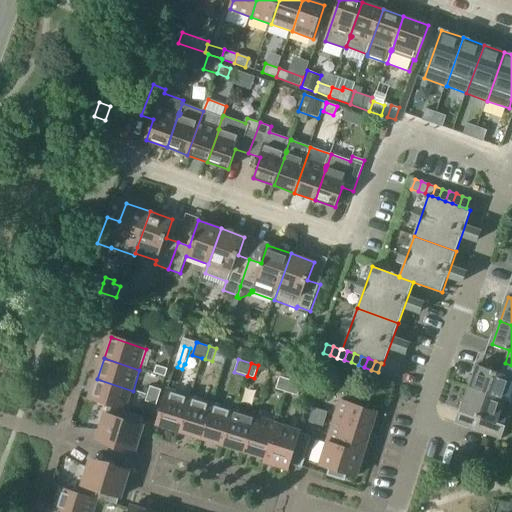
[(478,365),(470,389),(505,401),(511,403),(511,365),(505,363),(501,373),(478,365)]
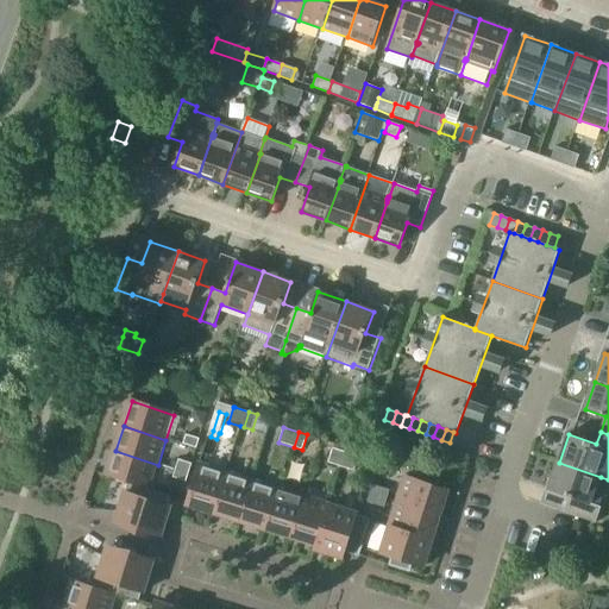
[(200,438),(186,434),(182,444),(196,449),(200,438)]
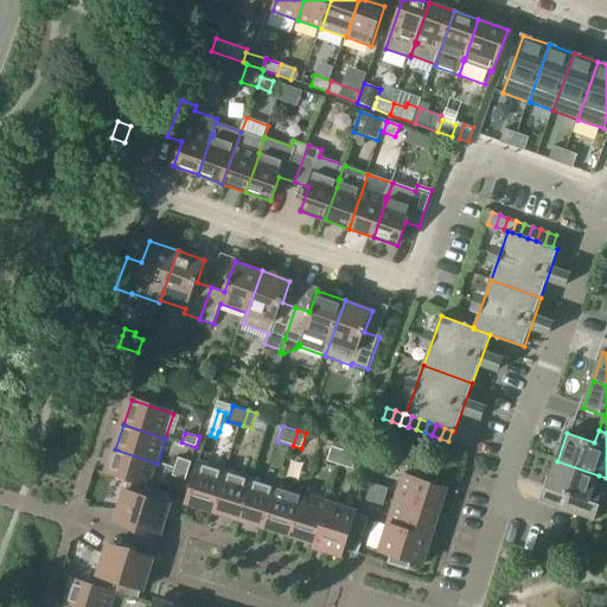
[(347,452),(331,446),(326,461),(343,467),(343,466),(347,452)]
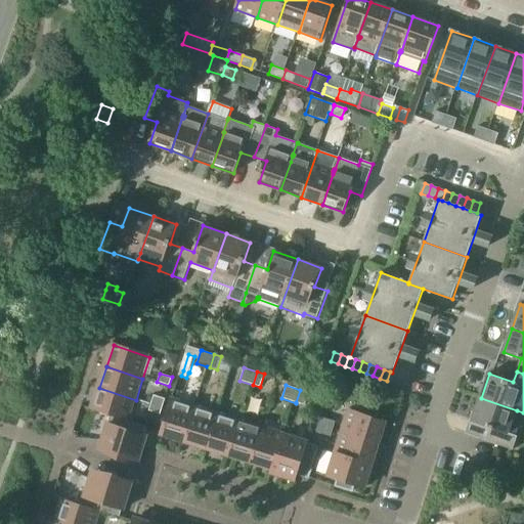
[(93,409),(113,416),(129,421),(136,400),(99,388),(93,409)]
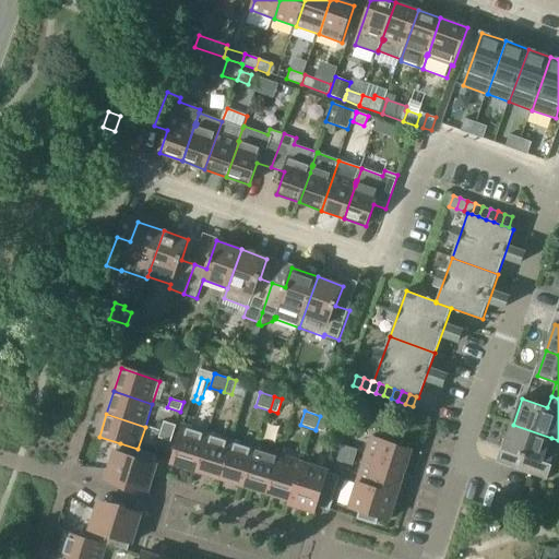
[(320,416),(316,429),(316,430),(324,432),(329,418),(320,416)]
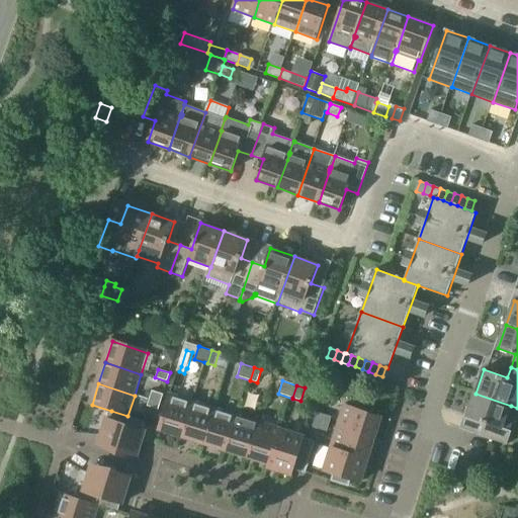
[(149,400),(160,404),(163,395),(152,391),(149,400)]
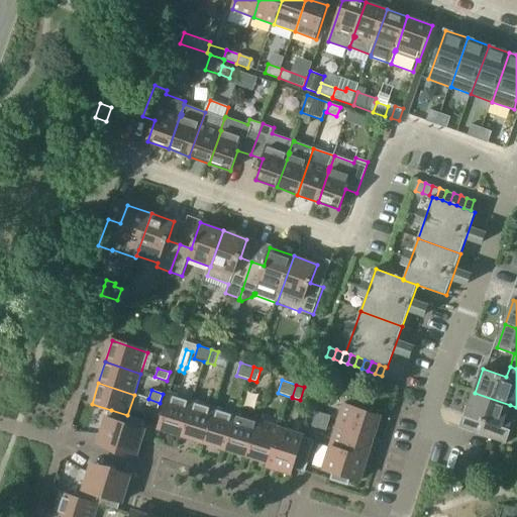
[(484,421),(480,435),(507,444),(512,430),(503,427),(510,405),(475,393),(467,415),(484,421)]
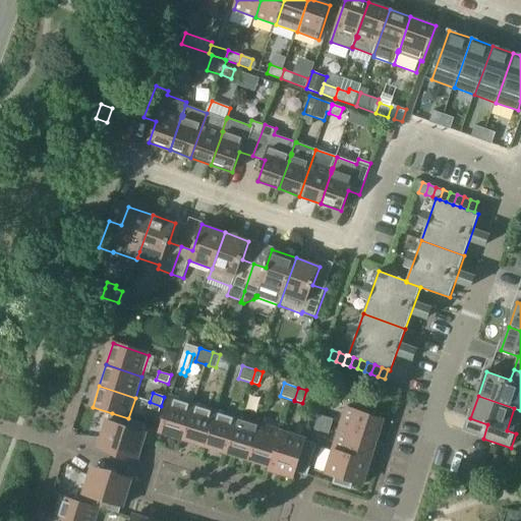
[(173,398),(163,429),(162,430),(185,438),(195,405),(173,398)]
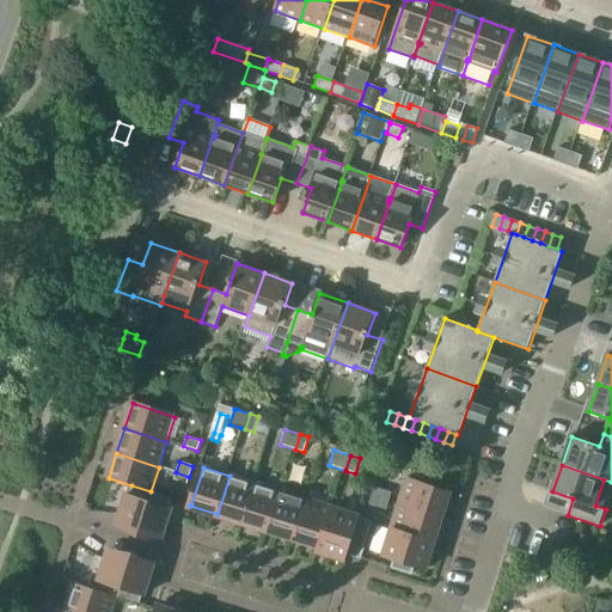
[(189,477),(176,472),(173,479),(187,484),(189,477)]
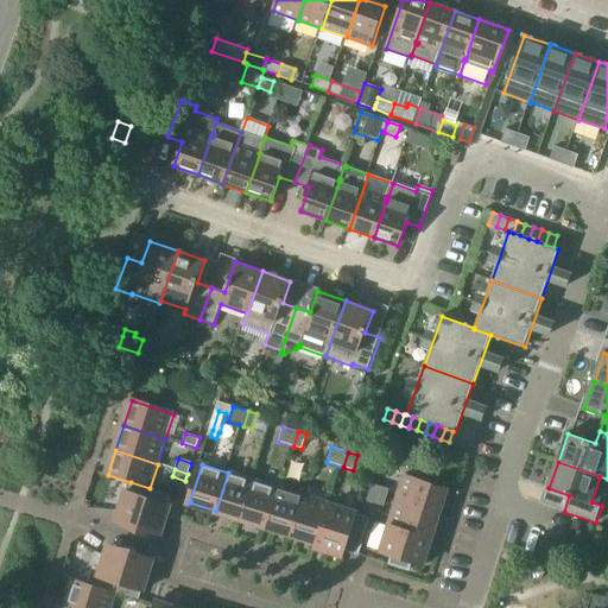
[(242,519),(254,481),(228,473),(216,511),(242,519)]
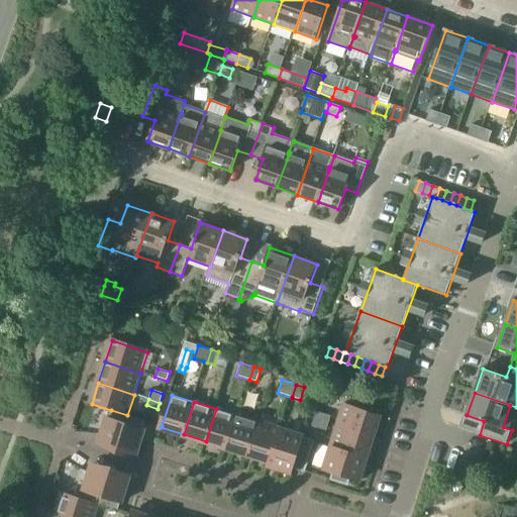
[(339,427),(375,439),(382,418),(346,407),(339,427)]
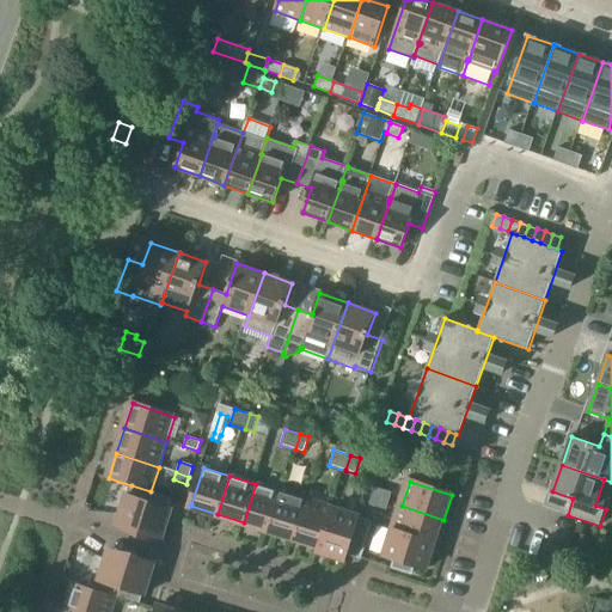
[(269,531),(281,493),(256,484),(244,522),(269,531)]
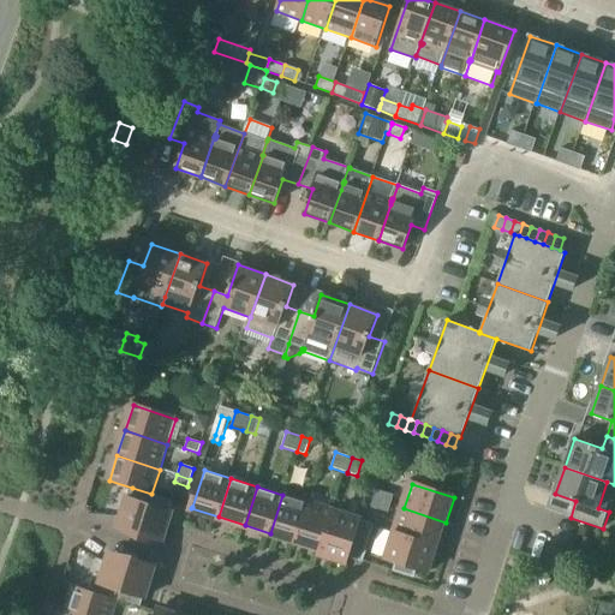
[(133,524),(130,532),(153,539),(155,530),(166,533),(175,502),(151,495),(151,494),(132,488),(121,520),(133,524)]
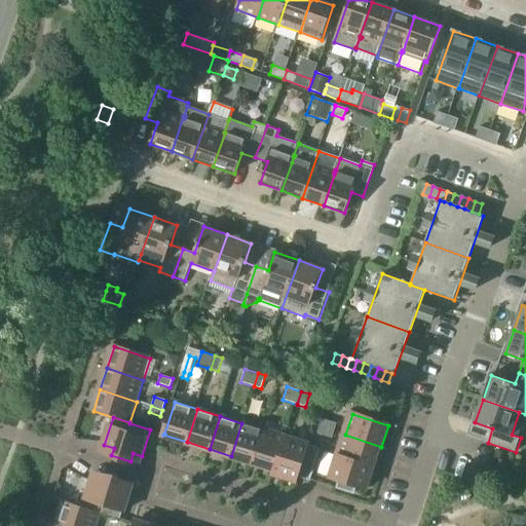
[(318,426),(334,431),(336,423),(322,418),(318,426)]
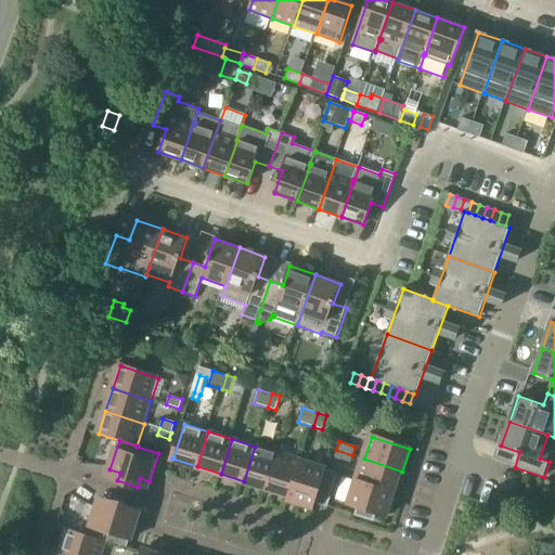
[(268,489),(279,454),(255,447),(244,481),(268,489)]
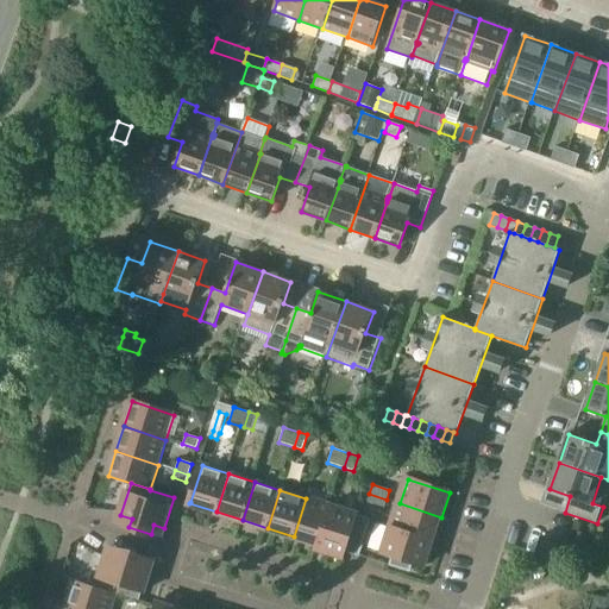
[(387,500),(369,494),(366,502),(384,508),(387,500)]
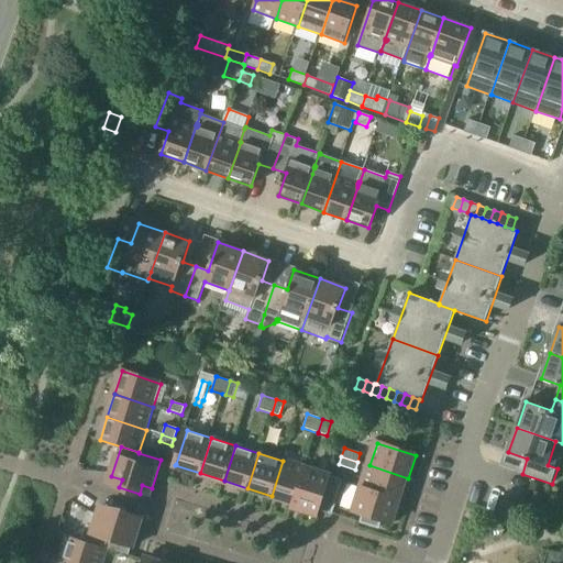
[(272,496),(295,504),(296,504),(307,468),(283,461),(272,496)]
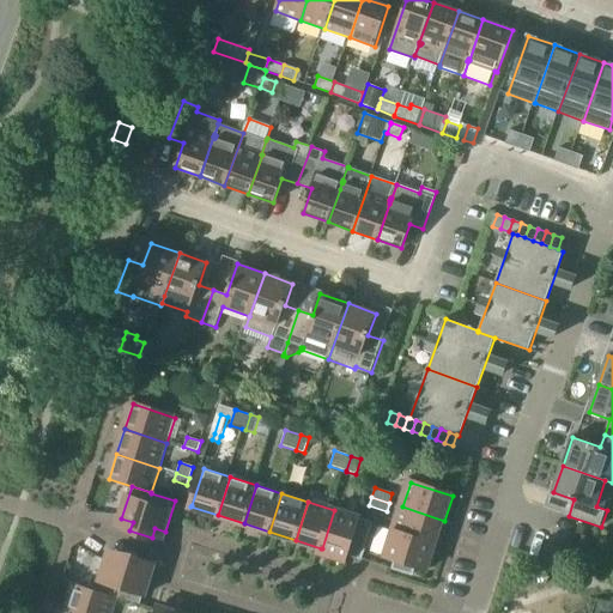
[(444,521),(402,507),(394,532),(436,545),(444,521)]
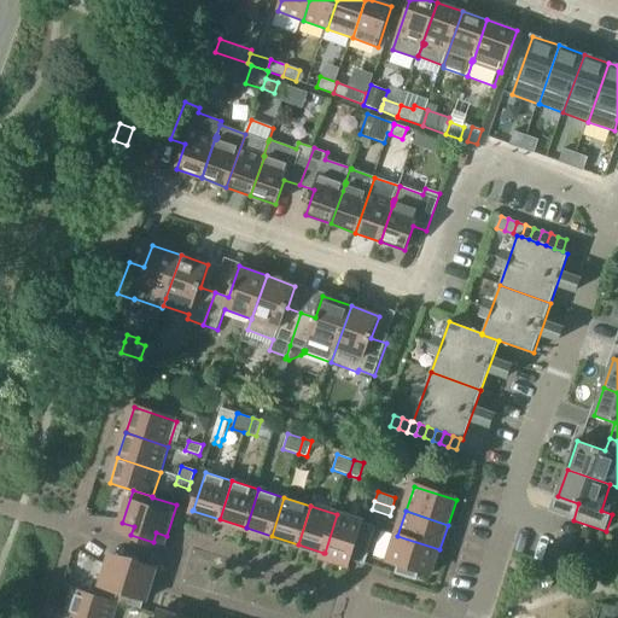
[(363,523),(337,514),(325,553),(324,553),(321,559),(349,569),(351,561),(363,525),(363,523)]
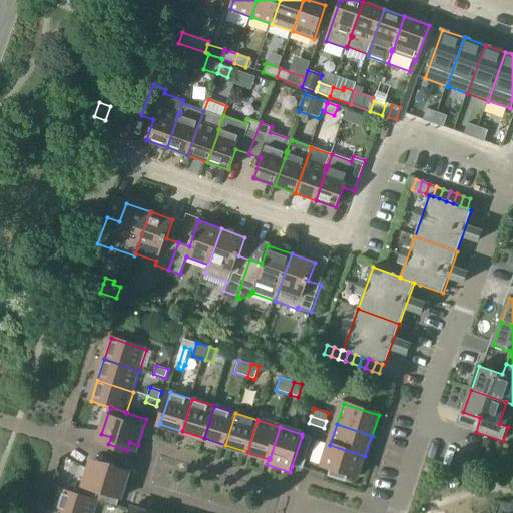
[(314,440),(302,436),(292,466),(304,470),(314,440)]
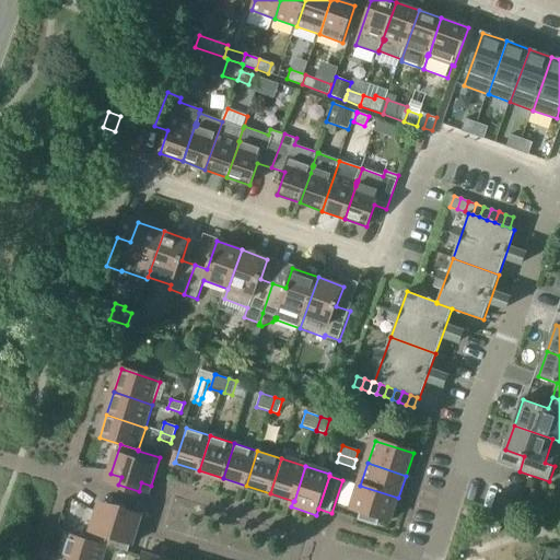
[(352,511),(362,514),(360,522),(378,527),(381,520),(391,523),(398,498),(360,486),(352,511)]
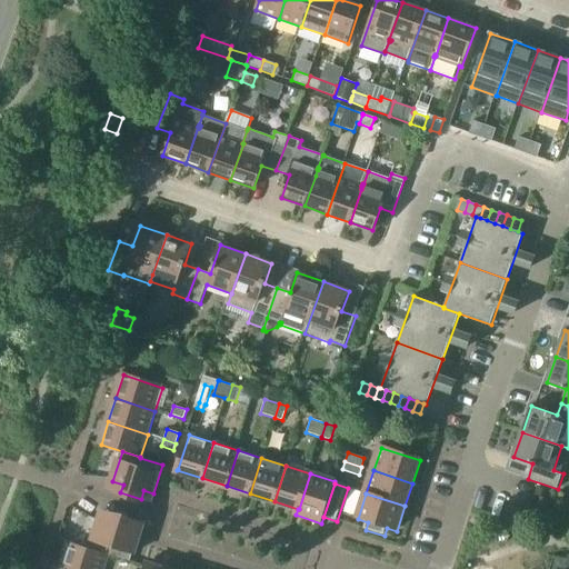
[(505,518),(517,522),(521,510),(509,506),(505,518)]
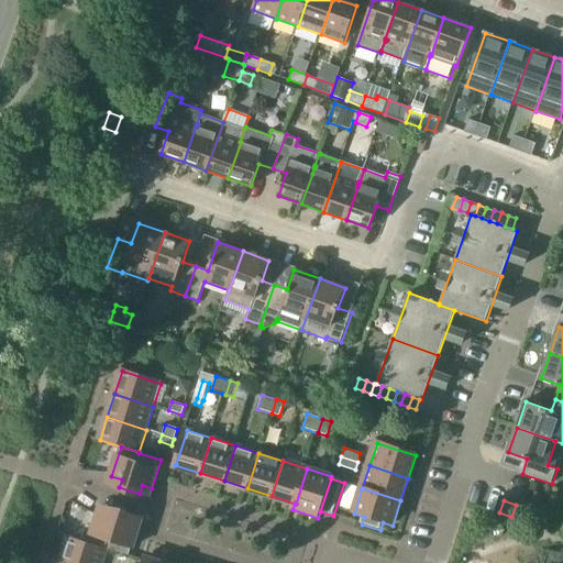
[(108,549),(109,547),(131,554),(140,527),(130,523),(133,516),(112,509),(110,518),(99,515),(90,543),(108,549)]
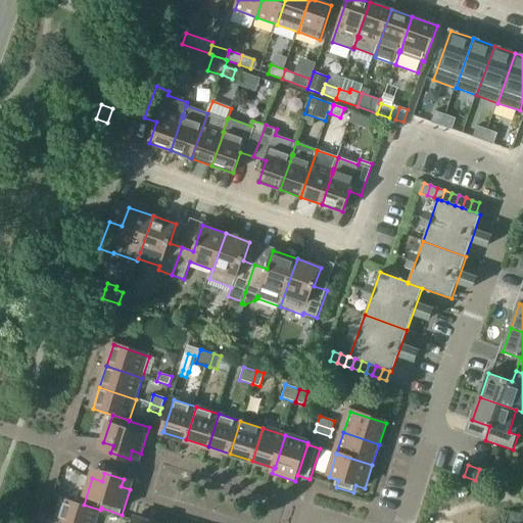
[(84,505),(64,497),(57,520),(67,522),(95,522),(100,510),(84,505)]
